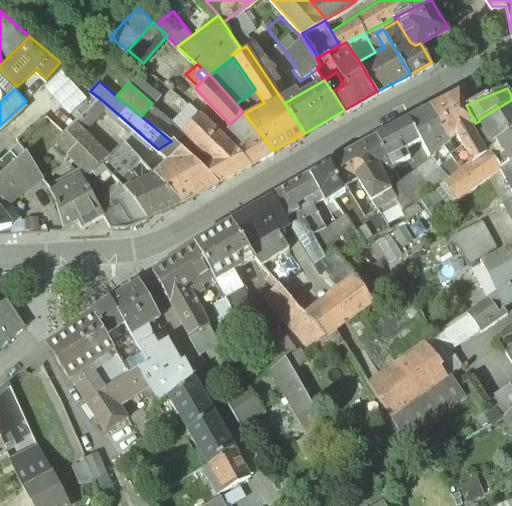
[(459,90),(431,104),(448,136),(457,131),(470,124),(471,125),(475,123),(466,105),(459,90)]
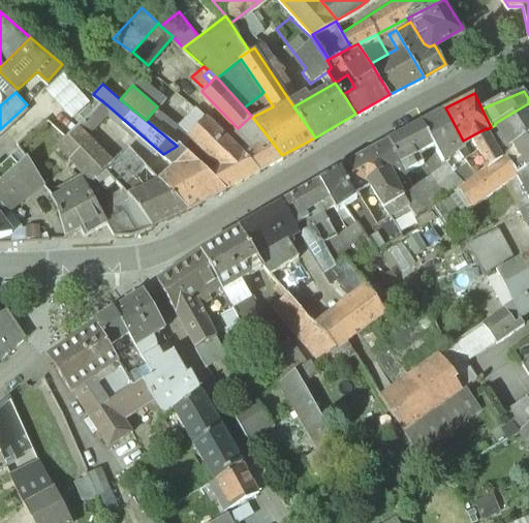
[(99,118),(106,112),(109,110),(104,106),(106,104),(101,100),(91,111),(99,118)]
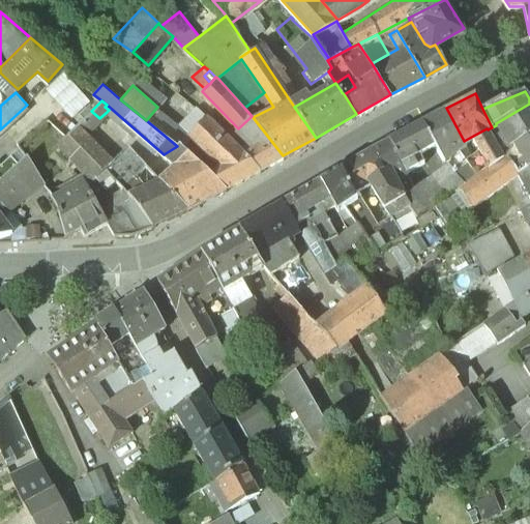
[(529,104),(496,123),(496,125),(509,146),(529,133),(529,104)]
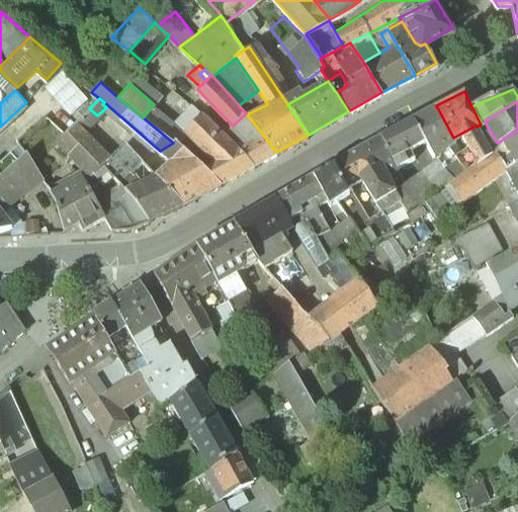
[(160,151),(104,102),(102,104),(106,107),(104,109),(132,134),(125,142),(143,159),(156,173),(171,159),(160,151)]
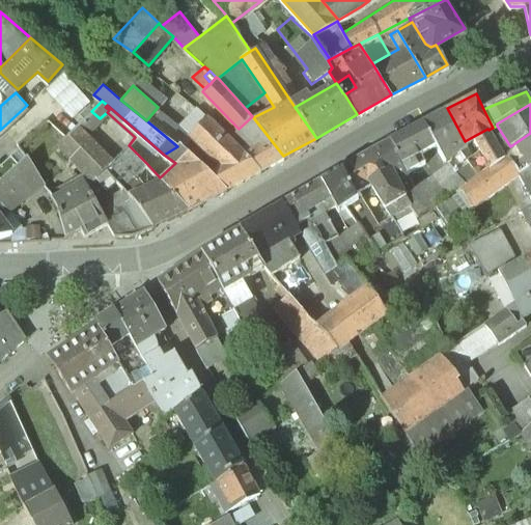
[(447,108),(421,122),(435,142),(446,160),(467,144),(465,141),(447,108)]
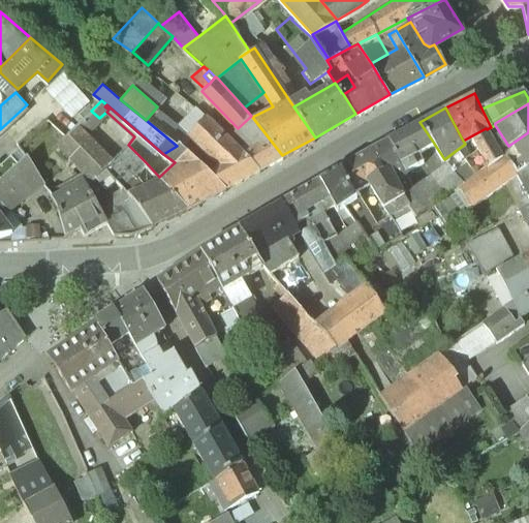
[(91,111),(76,125),(86,133),(99,118),(91,111)]
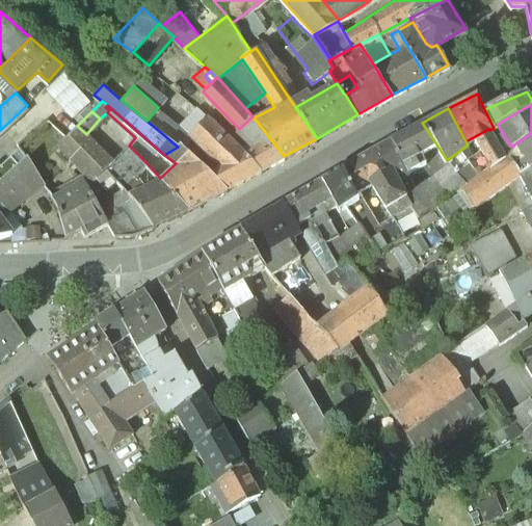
[(220,164),(211,175),(225,188),(261,168),(247,154),(229,136),(210,116),(191,135),(220,164)]
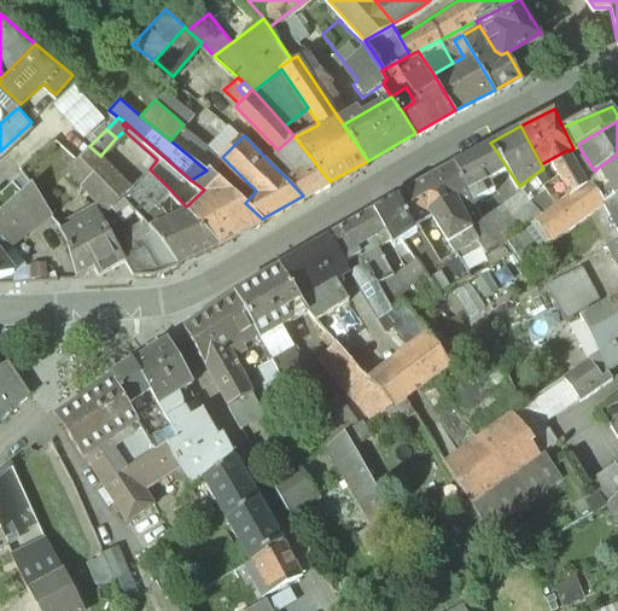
[(295,137),(293,135),(278,150),(297,169),(287,179),(303,196),(330,181),(295,137)]
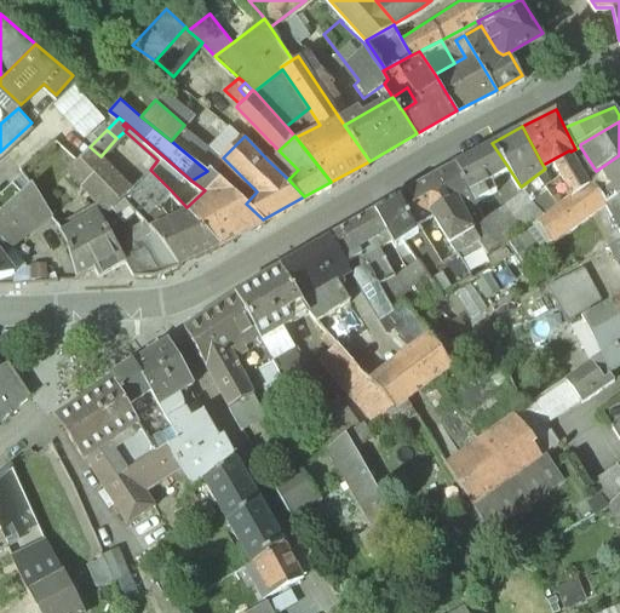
[(492,143),(455,161),(476,198),(497,185),(491,176),(507,166),(492,143)]
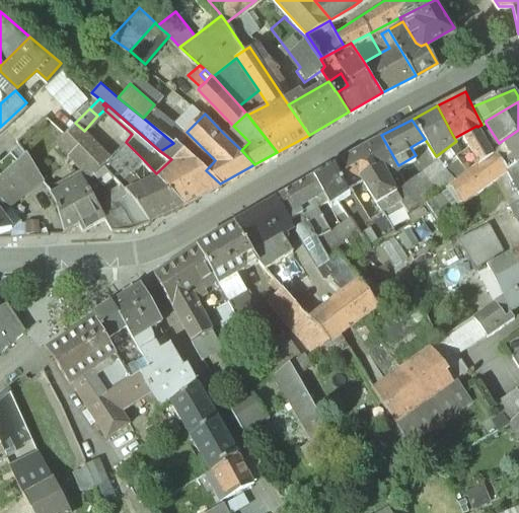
[(84,131),(75,123),(58,140),(87,169),(91,174),(95,171),(104,163),(110,157),(84,131)]
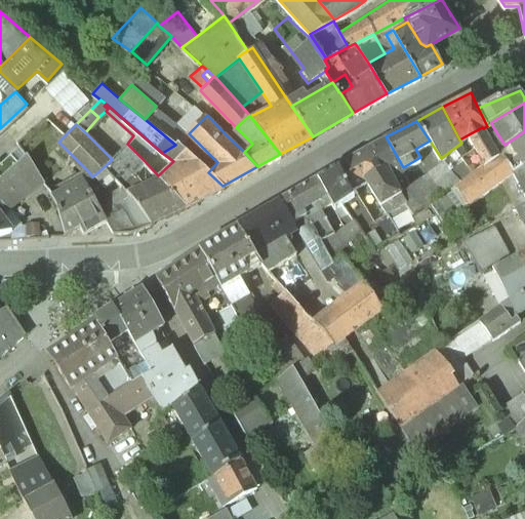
[(235,126),(226,134),(244,152),(252,144),(236,127),(235,126)]
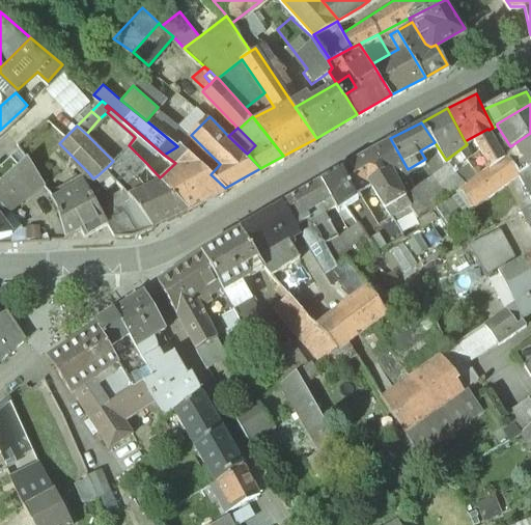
[(488,130),(487,129),(474,136),(490,166),(503,157),(488,130)]
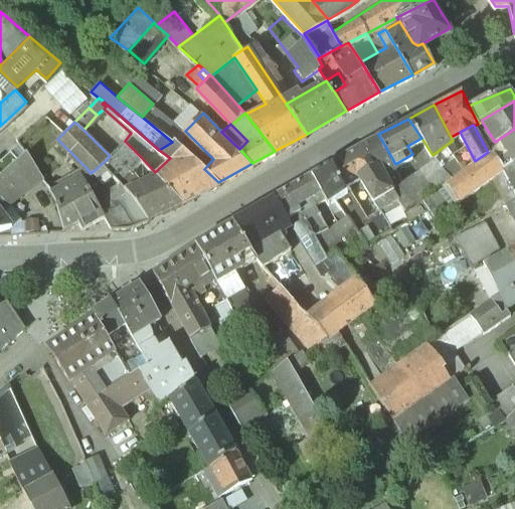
[(514,129),(495,142),(497,146),(493,149),(503,166),(514,158),(514,129)]
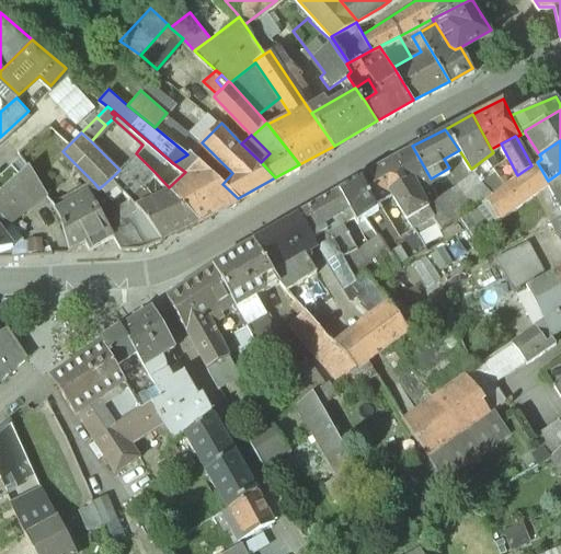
[(431,179),(412,146),(393,156),(407,180),(414,176),(421,187),(432,181),(431,179)]
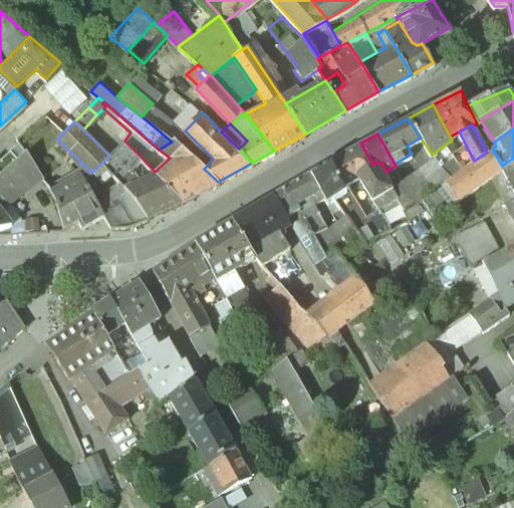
[(204,169),(174,140),(172,142),(159,150),(170,158),(155,172),(182,201),(218,182),(204,169)]
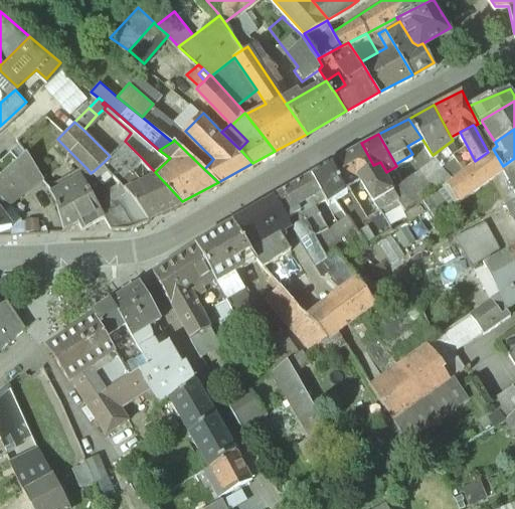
[(143,180),(132,168),(142,158),(125,141),(110,156),(104,162),(113,171),(123,182),(126,186),(149,218),(163,211),(141,182),(143,180)]
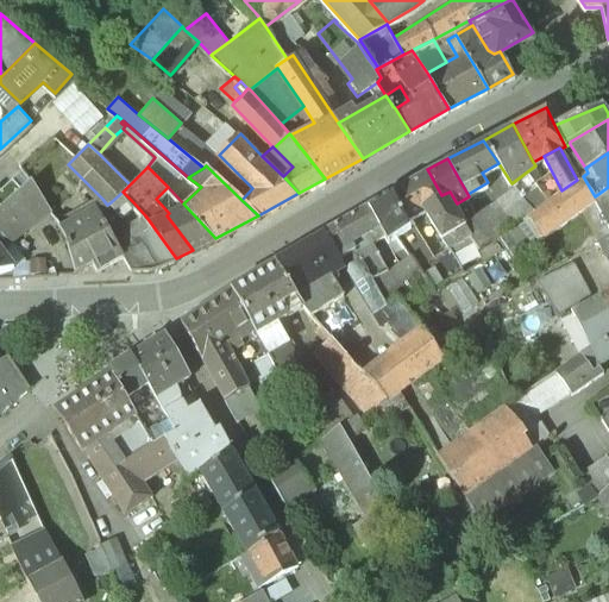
[(450,192),(441,195),(427,169),(391,188),(391,189),(406,219),(410,217),(426,208),(450,245),(470,233),(464,221),(466,220),(457,204),(450,192)]
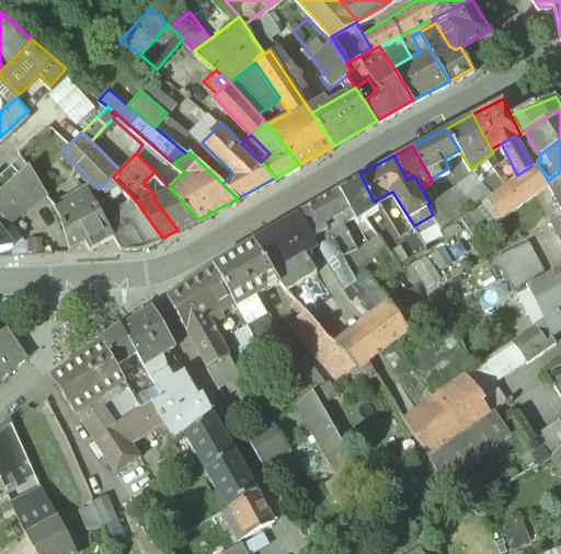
[(511,180),(508,182),(505,184),(490,195),(482,200),(496,219),(544,185),(548,181),(537,162),(531,165),(517,175),(511,180)]
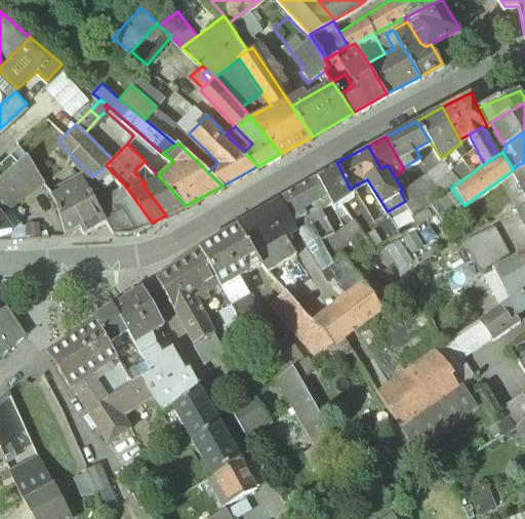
[(467,152),(461,156),(463,160),(473,172),(476,170),(478,168),(467,152)]
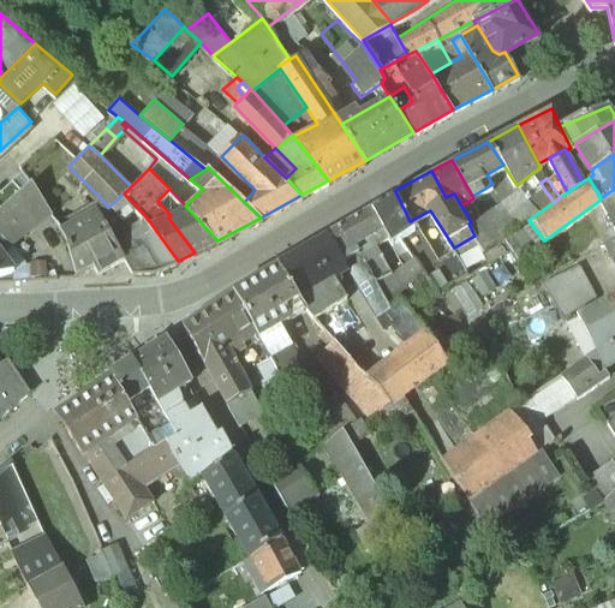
[(0,270),(13,267),(5,252),(10,249),(5,242),(48,208),(30,182),(0,208),(0,270)]
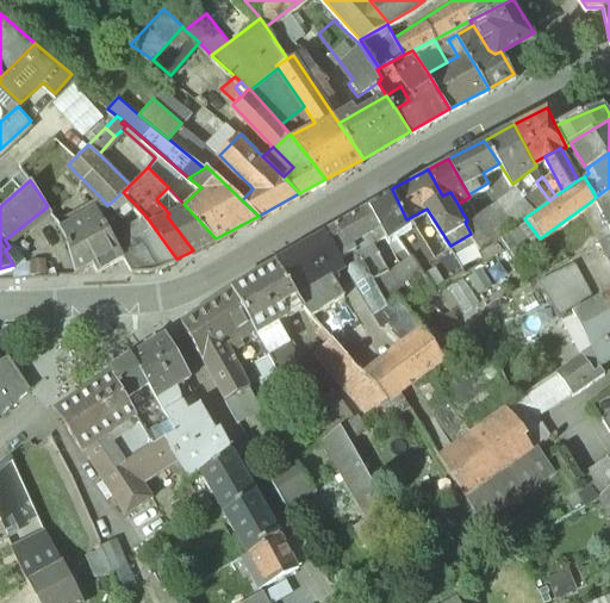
[(524,197),(516,186),(498,198),(515,222),(531,210),(533,209),(524,197)]
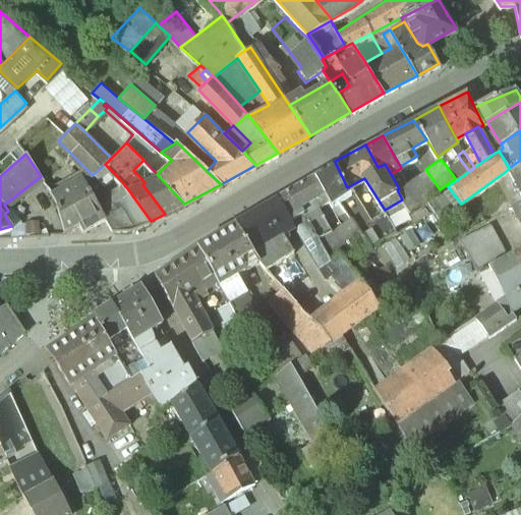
[(460,159),(448,168),(455,178),(454,179),(455,181),(469,171),(460,159)]
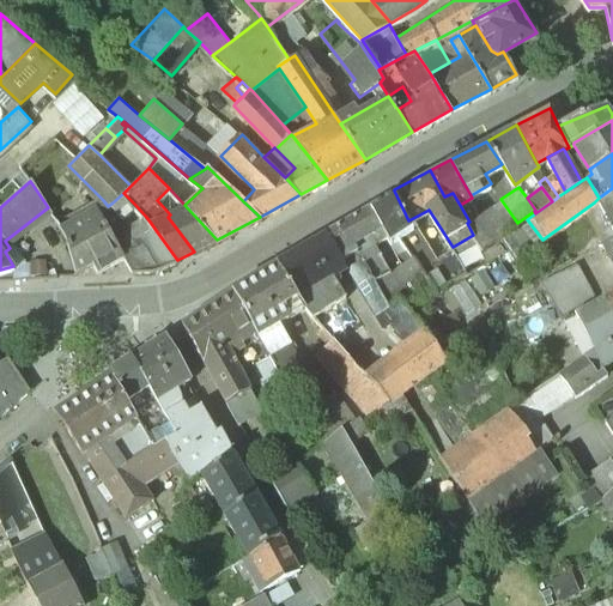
[(612,226),(612,188),(599,198),(594,202),(607,229),(612,226)]
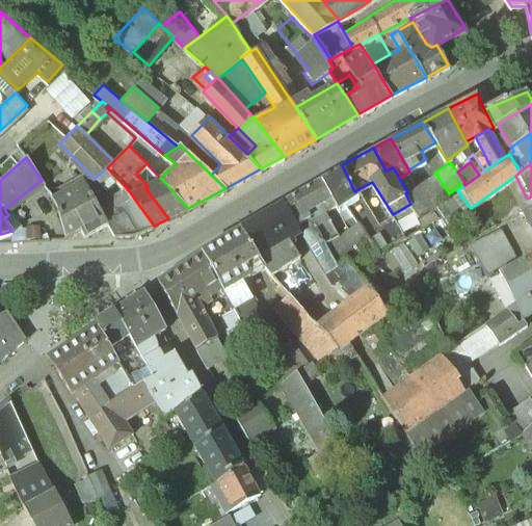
[(342,165),(321,179),(331,196),(339,210),(347,206),(355,200),(358,198),(354,191),(342,165)]
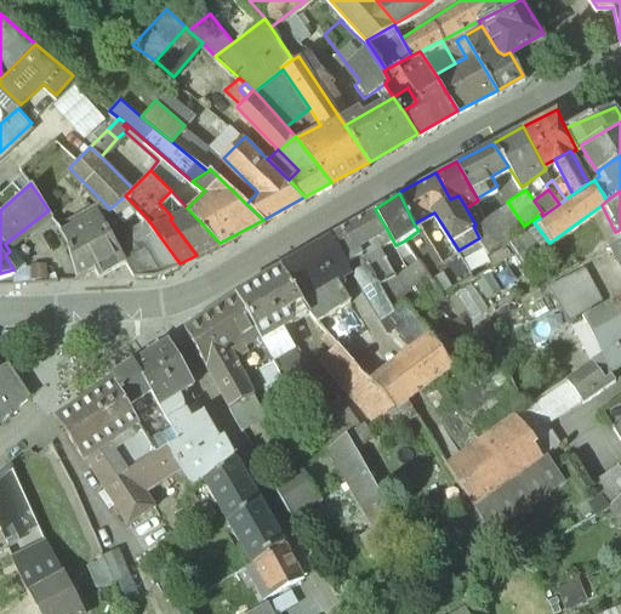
[(125,195),(114,205),(124,217),(136,206),(125,195)]
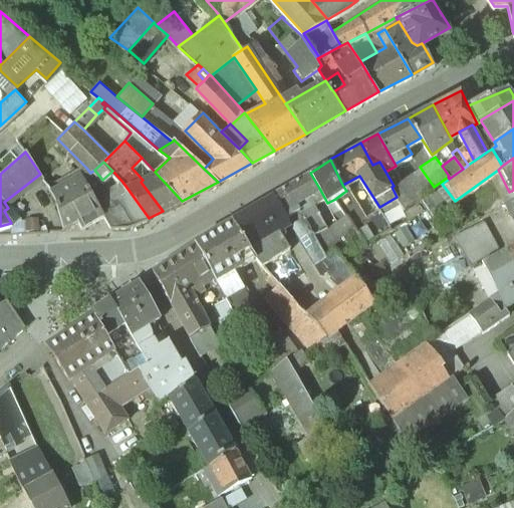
[(420,167),(403,179),(394,186),(392,187),(397,197),(403,207),(404,207),(434,187),(420,167)]
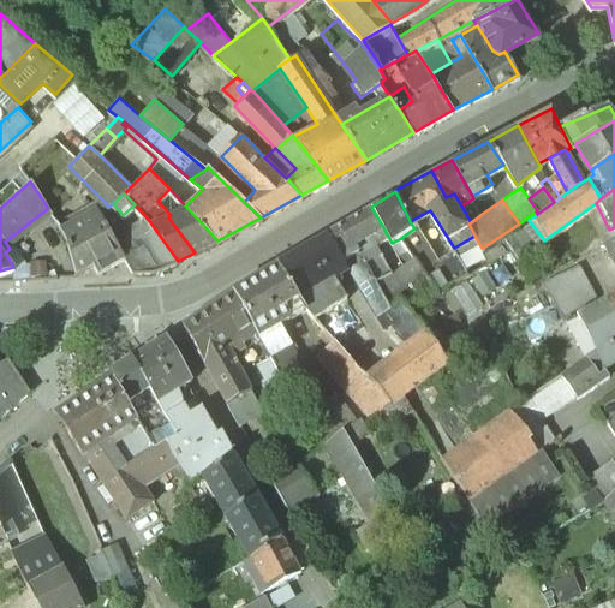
[(103,201),(60,226),(67,236),(76,273),(93,262),(96,272),(124,255),(114,238),(99,212),(108,207),(103,201)]
